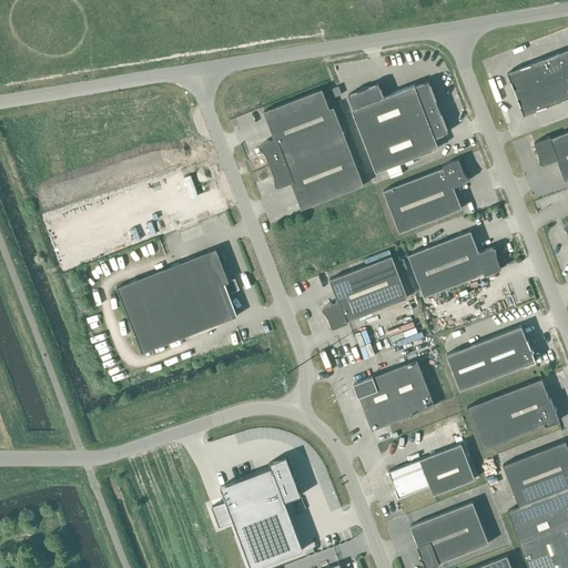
[(567,98),(567,48),(507,72),(524,115),(567,98)]
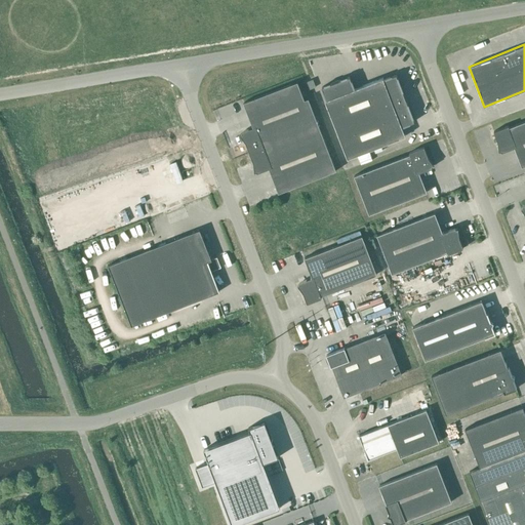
[(402,126),(414,122),(396,75),(384,80),(382,78),(354,89),(350,77),(321,87),(326,99),(325,101),(348,158),(405,136),(402,126)]
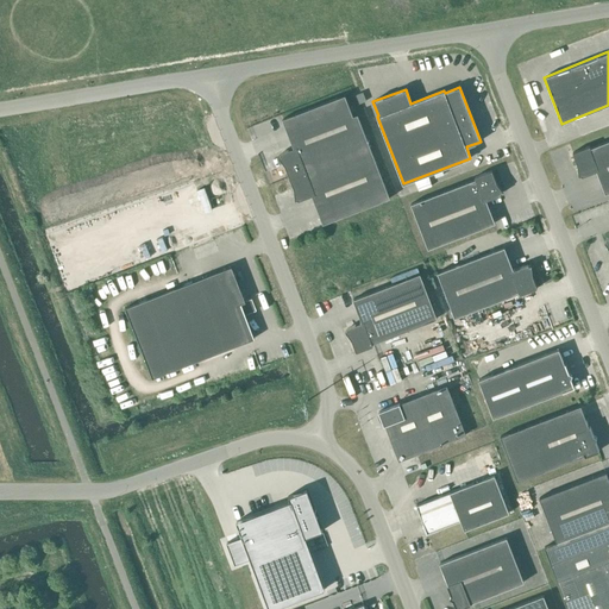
[(363,92),(356,95),(359,104),(366,101),(363,92)]
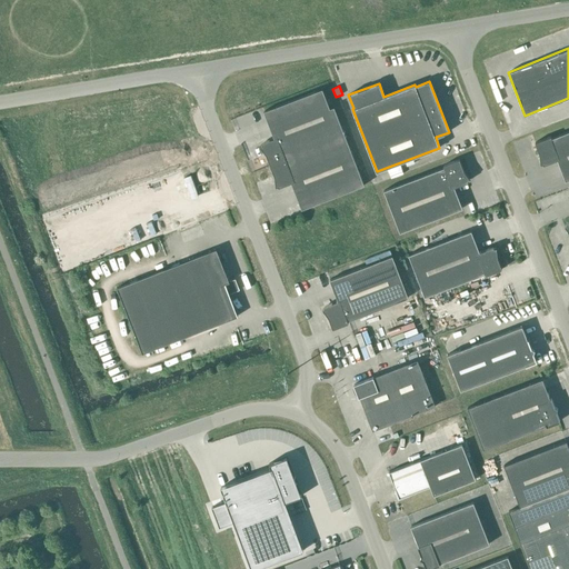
[(301,209),(365,185),(333,107),(330,108),(322,89),(263,111),(275,138),(266,141),(260,146),(266,155),(275,176),(276,187),(282,186),(291,182),(301,209)]
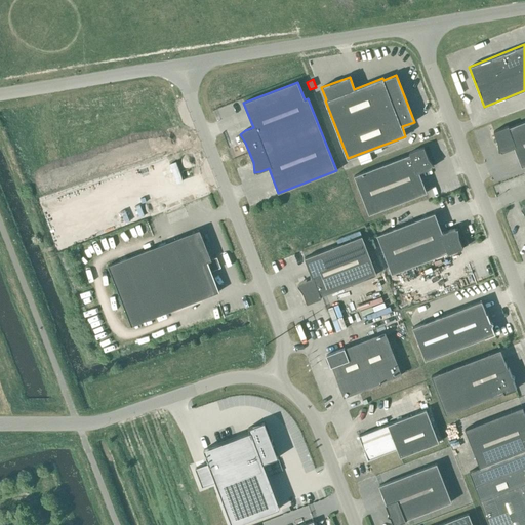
[(522,166),(524,165),(524,121),(509,127),(509,126),(493,131),(497,142),(498,151),(501,151),(501,152),(514,147),(522,166)]
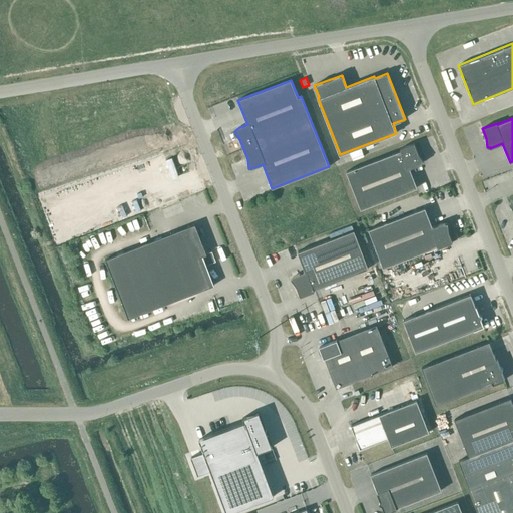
[(400,150),(346,171),(361,209),(417,187),(410,168),(422,163),(421,162),(423,161),(418,153),(414,143),(400,149),(400,150)]
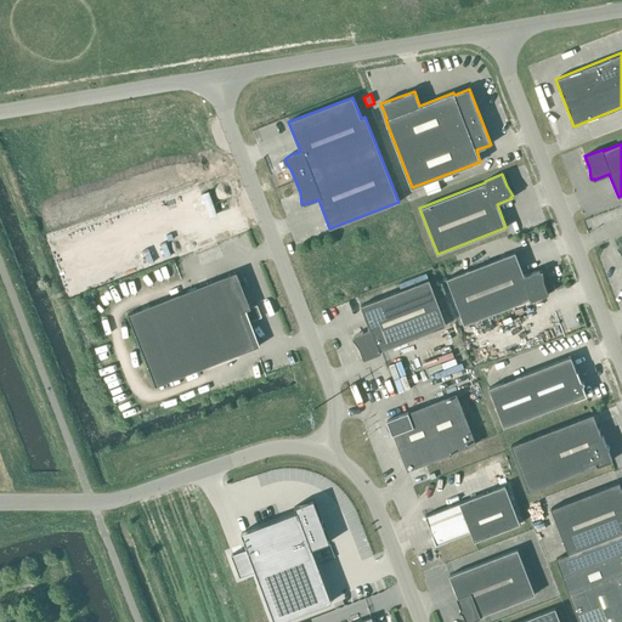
[(210,219),(216,216),(213,204),(214,204),(213,202),(211,203),(208,193),(202,196),(210,219)]
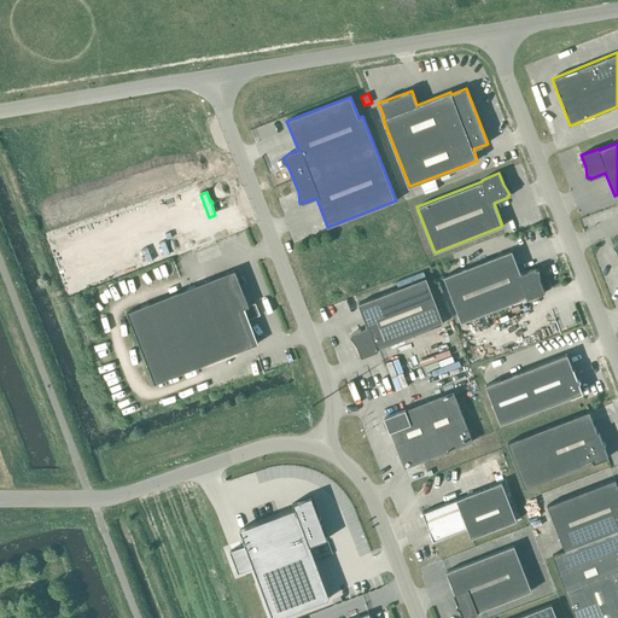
[(512,250),(443,277),(461,322),(526,297),(528,299),(544,292),(541,280),(538,269),(536,269),(536,268),(520,274),(512,250)]
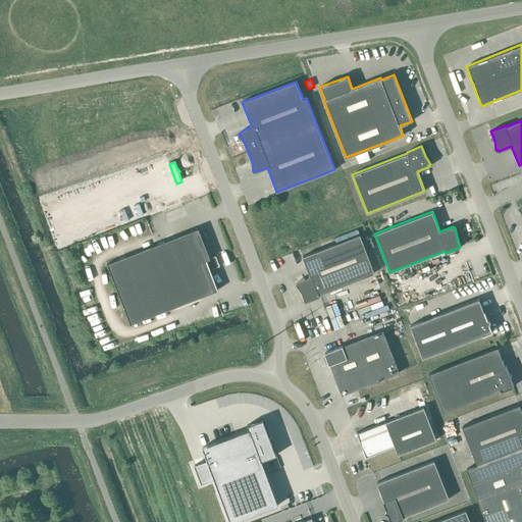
[(214,291),(206,271),(214,268),(199,228),(107,263),(131,324),(218,290),(214,291)]
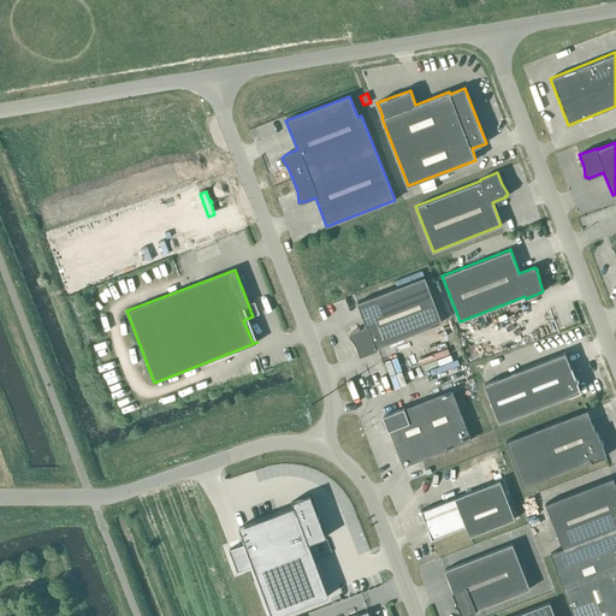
[(443,321),(425,277),(357,302),(366,325),(351,331),(351,332),(349,335),(356,343),(360,355),(378,349),(377,347),(443,321)]
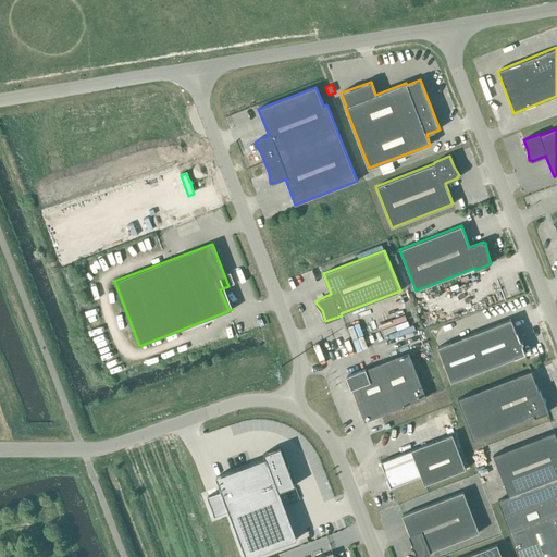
[(398,321),(409,318),(405,302),(394,306),(398,321)]
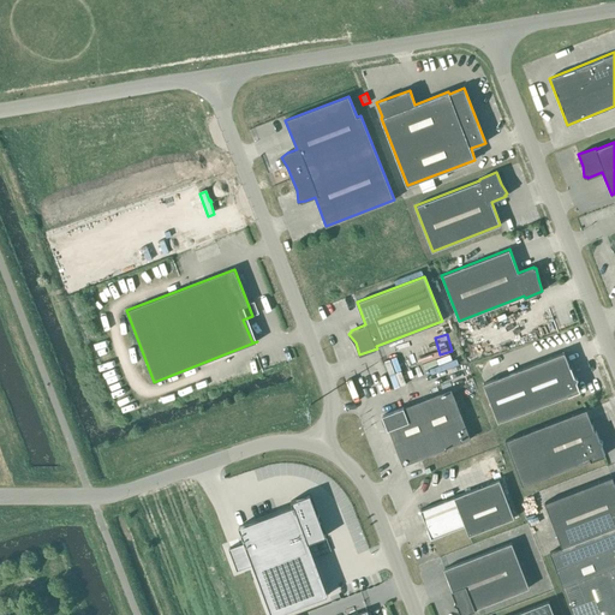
[(569,366),(565,352),(521,369),(483,383),(499,422),(568,395),(580,392),(577,381),(578,377),(574,376),(571,366),(569,366)]
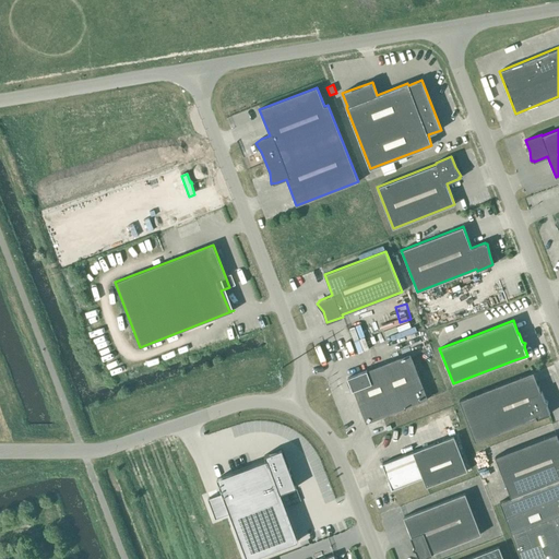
[(428,399),(412,356),(411,354),(347,378),(353,391),(354,390),(366,423),(428,399)]
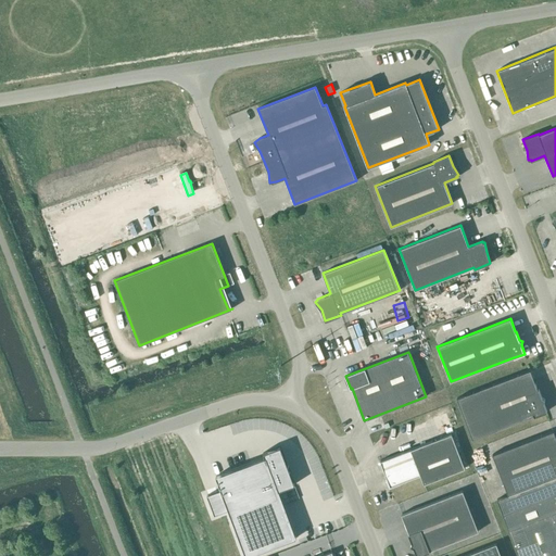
[(538,389),(530,370),(457,399),(472,439),(533,416),(534,416),(547,412),(543,402),(545,400),(542,397),(539,389),(538,389)]
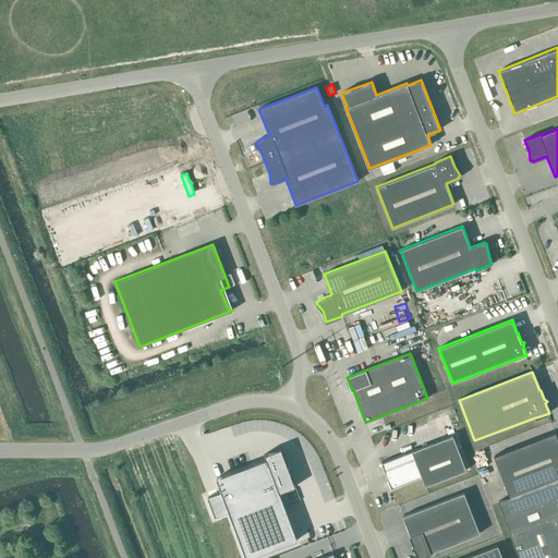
[(557,438),(556,433),(494,456),(502,477),(510,497),(499,501),(505,517),(517,512),(557,496),(557,438)]
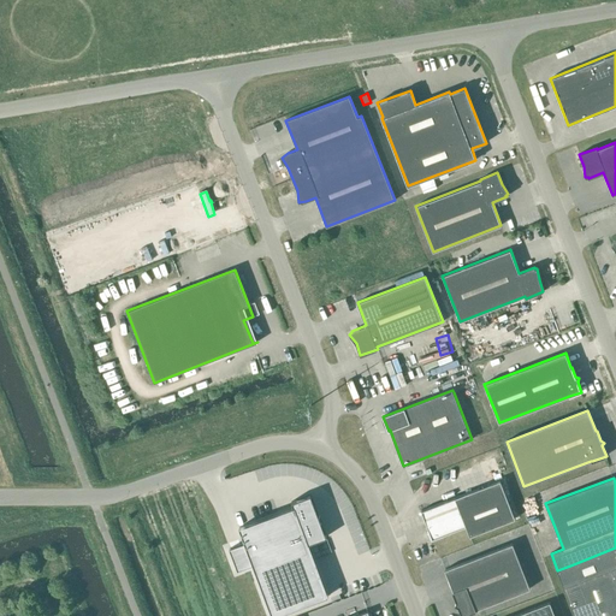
[(501,480),(455,497),(421,510),(432,539),(466,526),(469,537),(515,519),(501,480)]
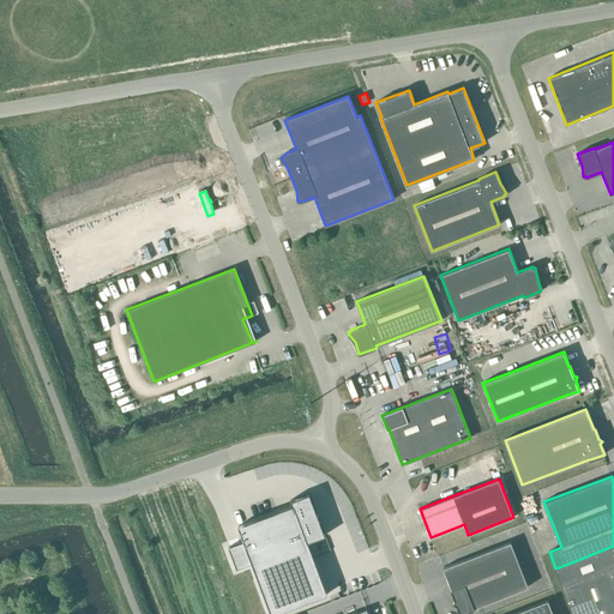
[(274,613),(327,594),(308,541),(326,535),(309,493),(290,500),(292,505),(238,525),(244,541),(228,547),(236,570),(252,564),(270,613),(274,613)]
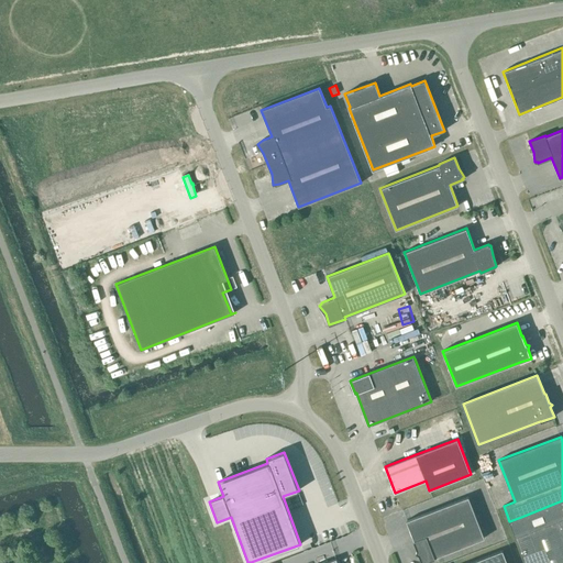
[(515,501),(507,482),(407,520),(415,540),(414,541),(417,550),(416,553),(419,554),(421,562),(435,558),(434,558),(484,538),(511,527),(509,521),(504,506),(515,501)]
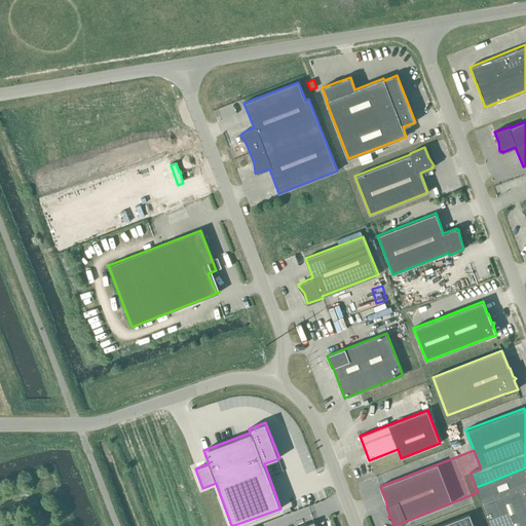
[(525,525),(525,467),(487,483),(476,487),(478,492),(490,525),(525,525)]
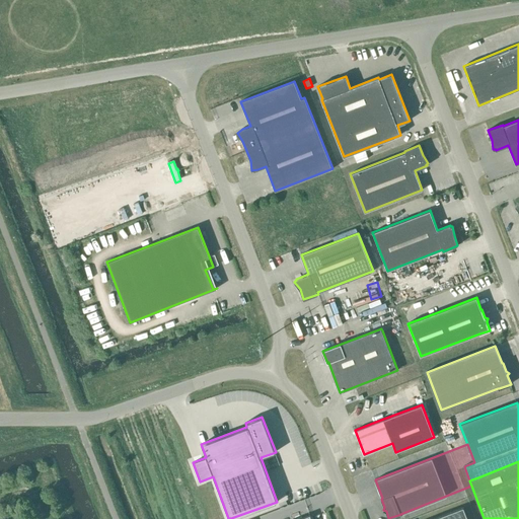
[(432,518),(467,518),(463,507),(432,518)]
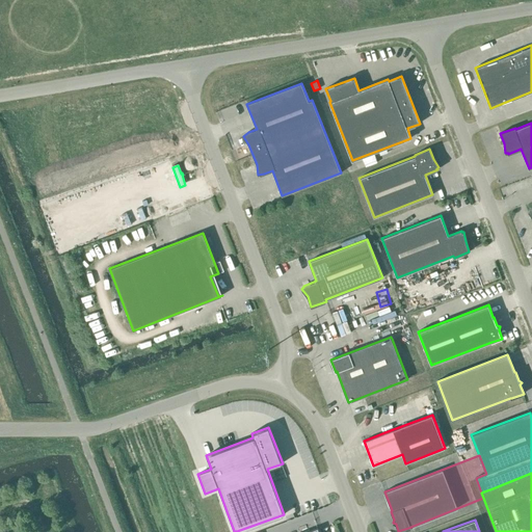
[(393,531),(393,523),(389,524),(389,522),(381,522),(381,531),(393,531)]
